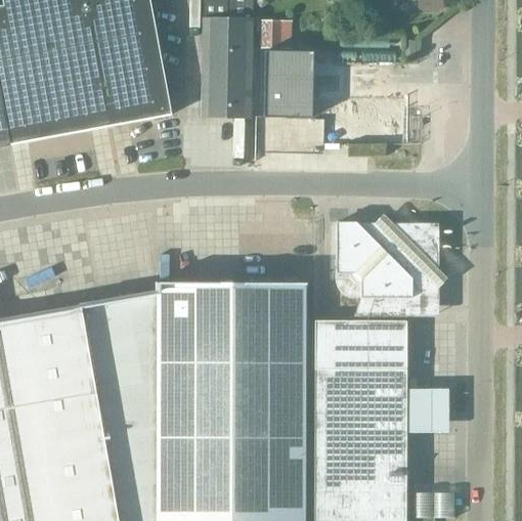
[(173,114),(151,0),(4,0),(5,4),(0,5),(0,76),(12,143),(173,114)]
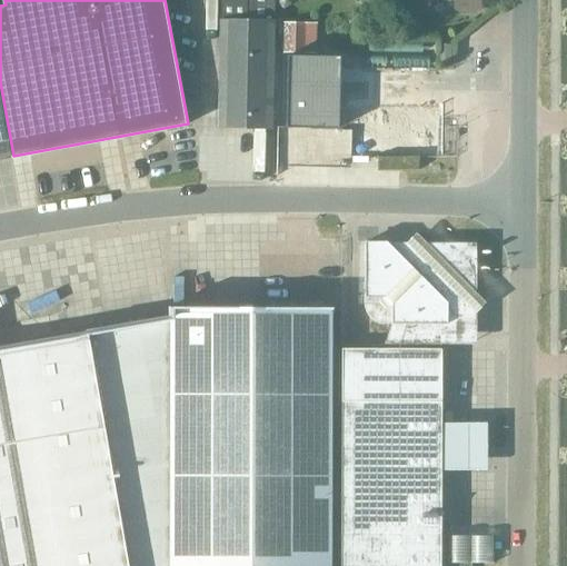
[(274,126),(277,17),(277,0),(249,0),(249,17),(224,17),(220,126),(274,126)]
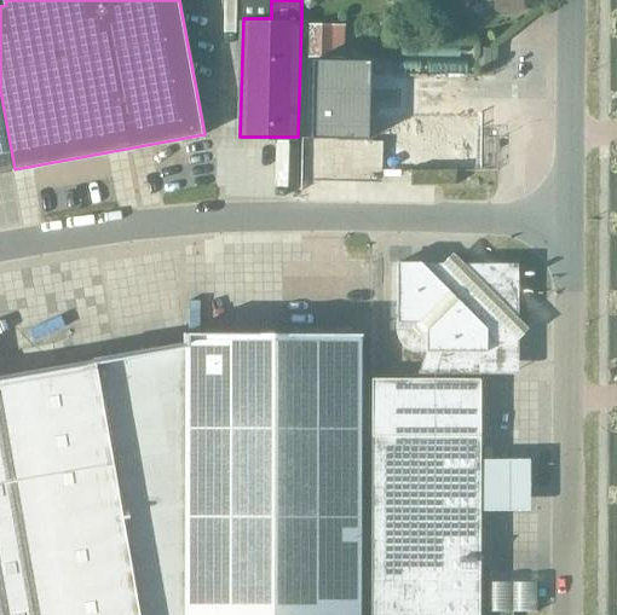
[(309,53),(333,54),(333,22),(310,22),(309,53)]
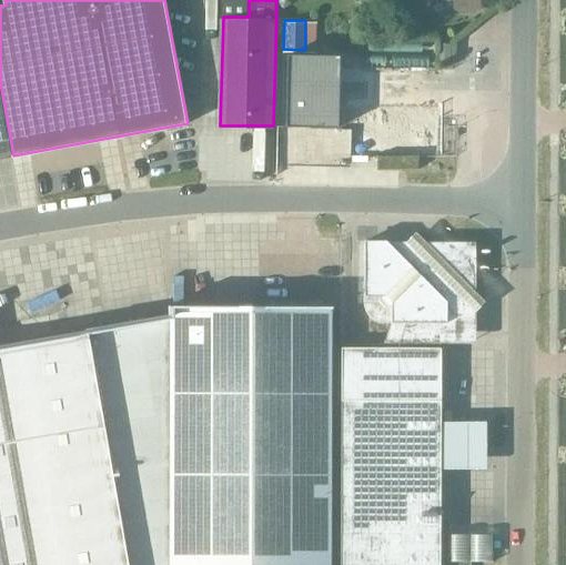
[(453,63),(453,43),(438,42),(438,63),(453,63)]
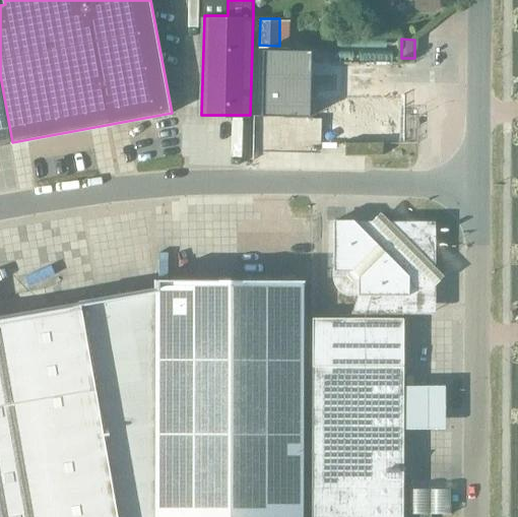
[(314,49),(265,48),(265,116),(314,117),(314,49)]
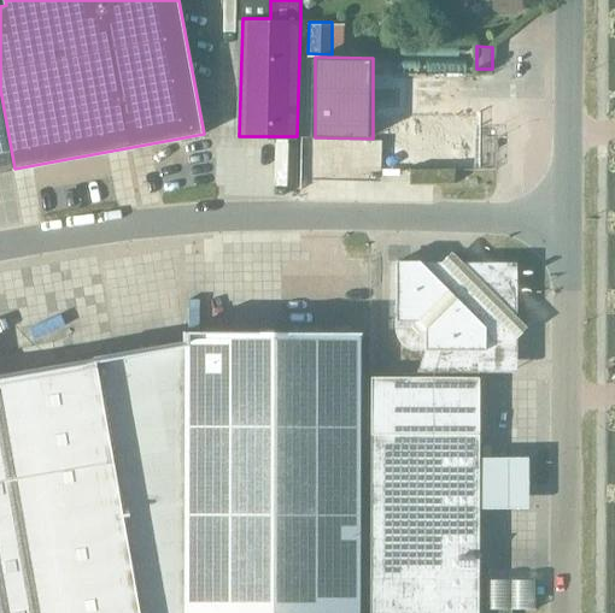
[(0,171),(15,169),(0,89),(0,171)]
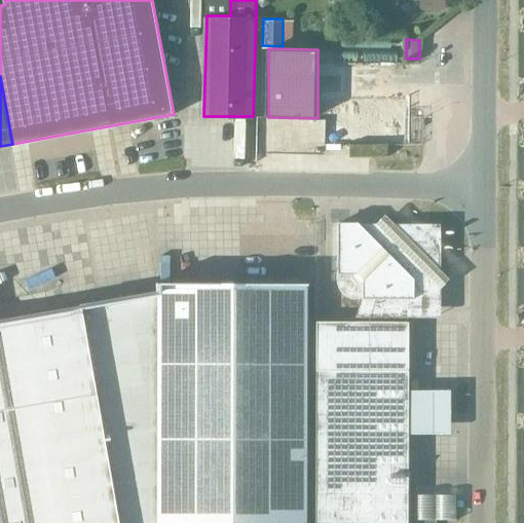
[(378,227),(364,227),(424,288),(414,297),(414,316),(445,316),(445,293),(454,283),(444,273),(444,228),(398,228),(387,218),(378,227)]
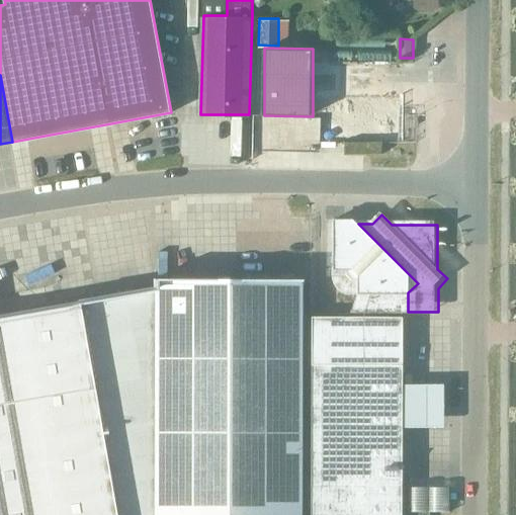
[(312,362),(404,362),(404,311),(408,312),(408,292),(418,283),(358,224),(353,219),(334,219),(337,274),(338,277),(339,280),(340,283),(342,286),(345,288),(348,290),(351,291),(354,292),(357,292),(363,292),(363,310),(357,310),(357,311),(356,311),(356,316),(313,316),(312,362)]
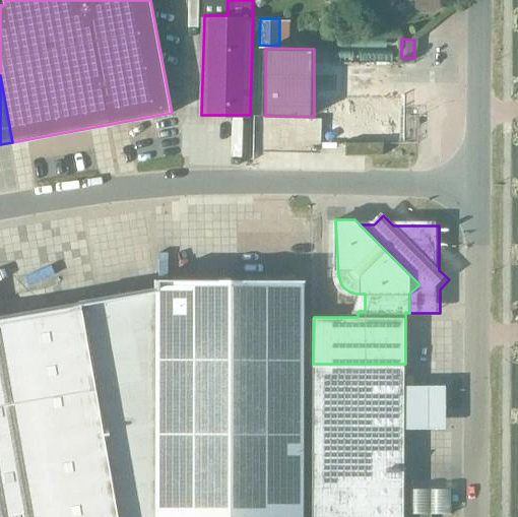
[(157,288),(156,516),(303,516),(304,280),(157,279),(157,288)]
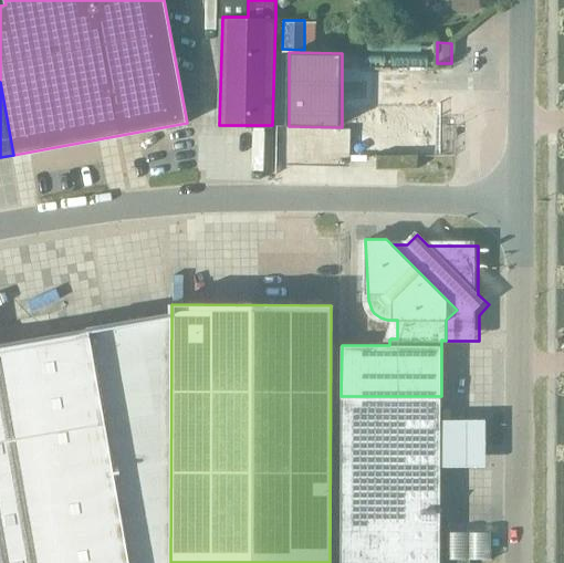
[(170,562),(171,314),(0,344),(0,562),(170,562)]
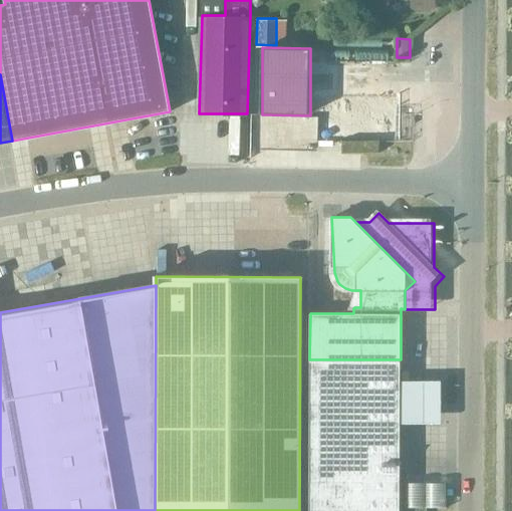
[(401,359),(309,359),(308,510),(399,510),(400,429),(400,386),(401,359)]
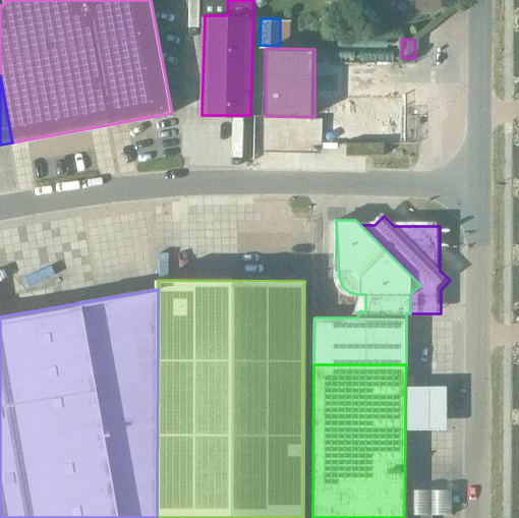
[(450,391),(405,391),(405,435),(449,436),(450,391)]
